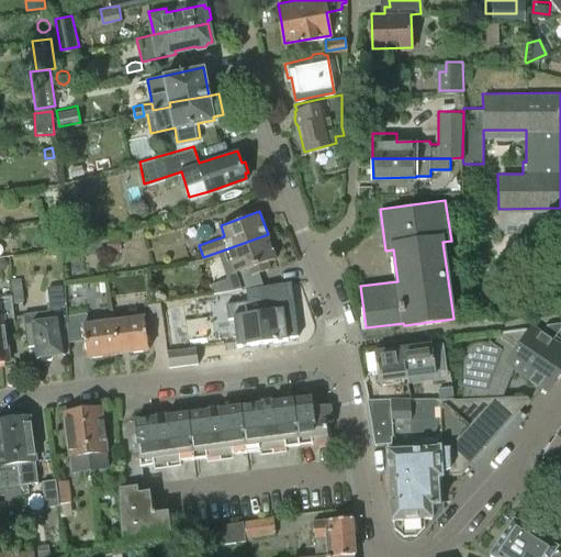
[(107,249),(120,251),(121,235),(108,234),(107,249)]
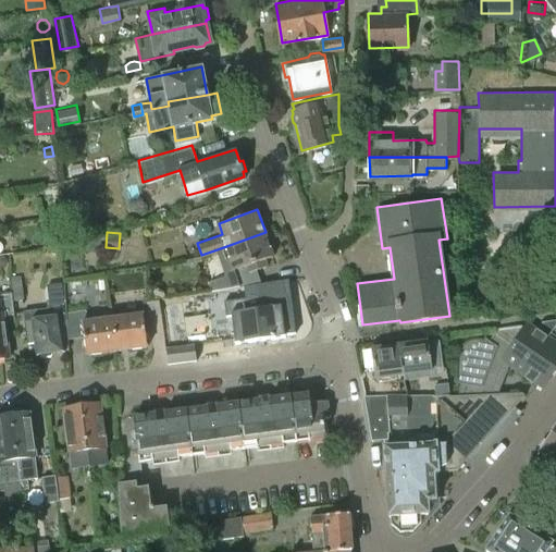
[(214,289),(244,284),(261,282),(256,268),(267,264),(264,257),(273,255),(266,232),(226,246),(235,272),(212,280),(214,289)]
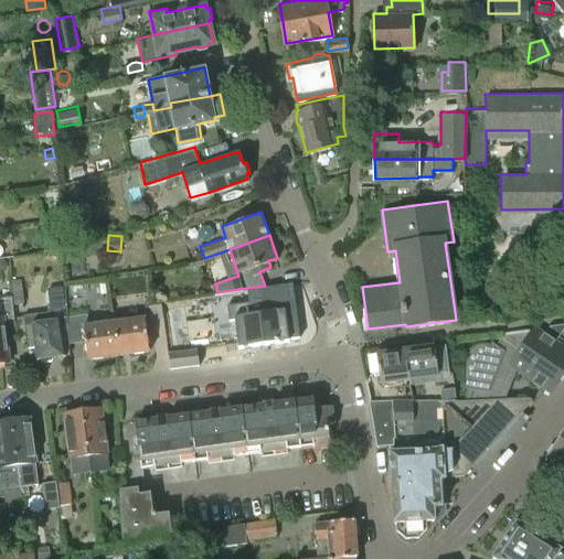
[(22,280),(12,281),(14,301),(24,301),(22,280)]
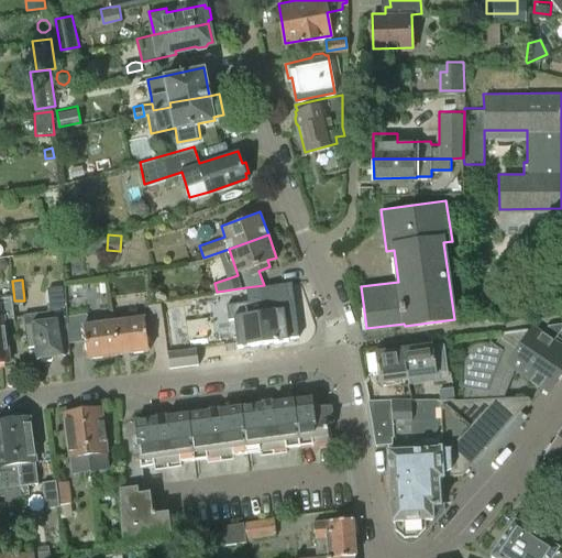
[(264,285),(246,287),(249,299),(227,303),(229,316),(234,316),(238,345),(288,338),(288,336),(298,334),(291,282),(264,285)]
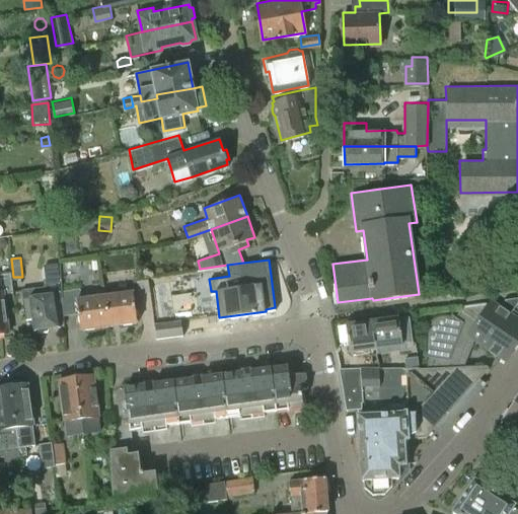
[(1,277),(0,276),(0,332),(9,331),(4,292),(14,290),(11,272),(1,274),(1,277)]
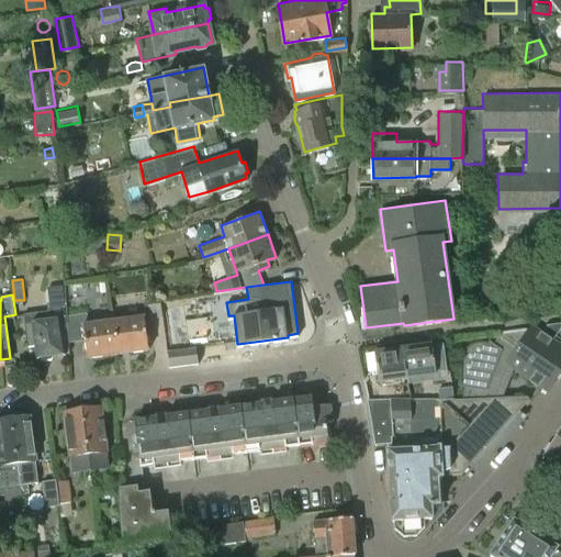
[(70,340),(67,313),(66,298),(46,301),(47,308),(23,311),(29,344),(36,343),(38,355),(41,355),(44,358),(52,357),(53,354),(65,352),(64,341),(70,340)]
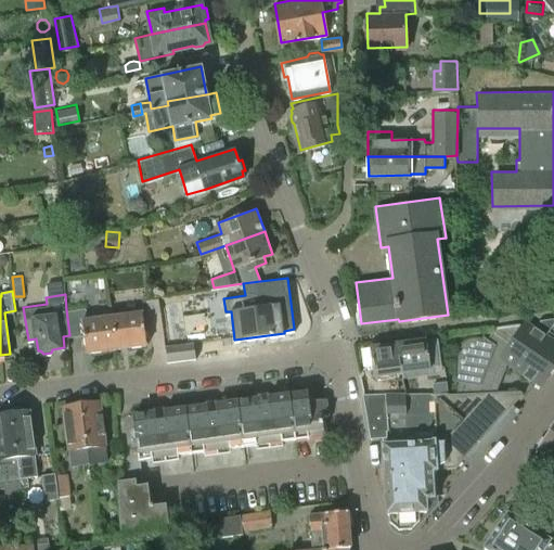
[(146,298),(147,311),(160,309),(159,296),(146,298)]
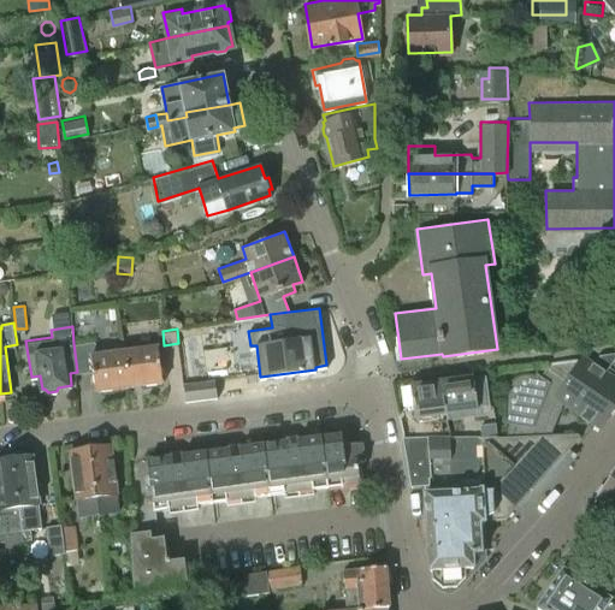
[(95,339),(74,343),(77,372),(94,369),(96,390),(132,385),(128,348),(96,353),(95,339)]
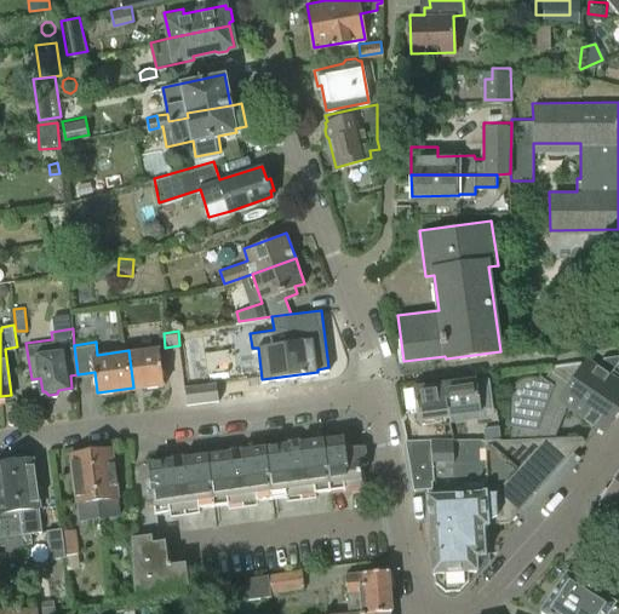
[(160,346),(129,350),(133,388),(165,384),(160,346)]
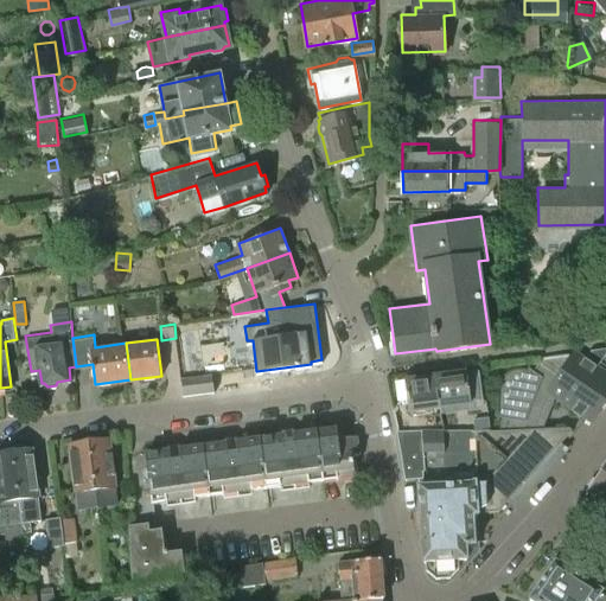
[(505,410),(501,427),(542,427),(542,415),(540,414),(549,390),(554,394),(592,420),(603,402),(605,404),(605,364),(600,362),(605,351),(605,345),(589,349),(585,357),(575,350),(572,356),(568,352),(542,355),(531,370),(527,366),(525,365),(522,364),(518,364),(517,364),(514,364),(510,365),(509,366),(506,368),(505,369),(503,371),(502,375),(501,377),(499,379),(499,381),(499,382),(499,408),(505,410)]
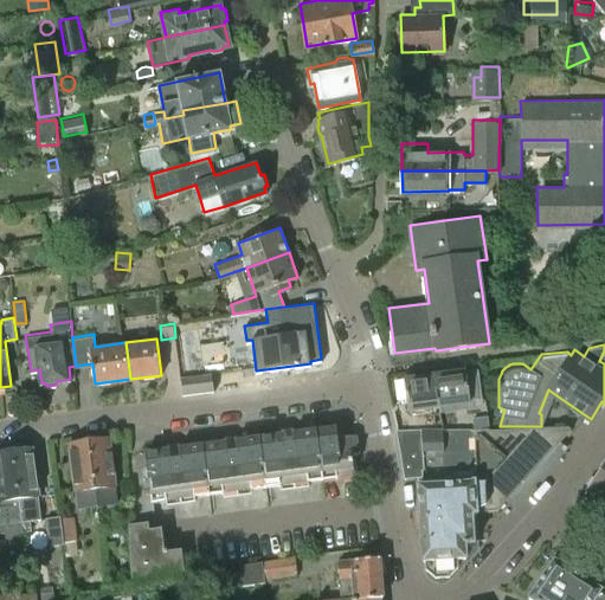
[(465,369),(435,373),(439,405),(470,401),(465,369)]
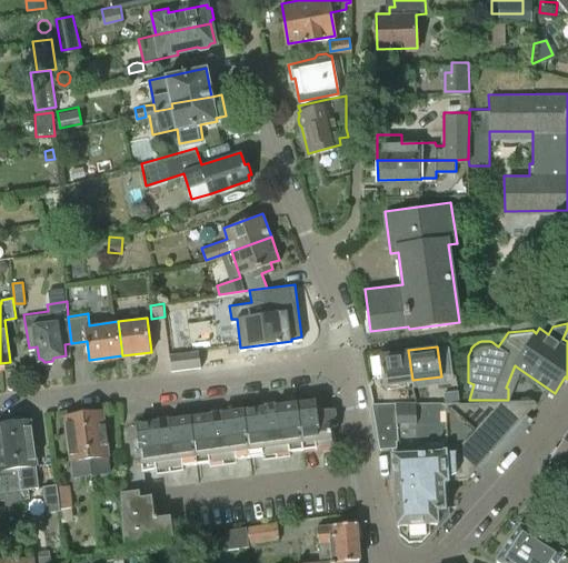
[(170,353),(172,369),(201,364),(199,350),(170,353)]
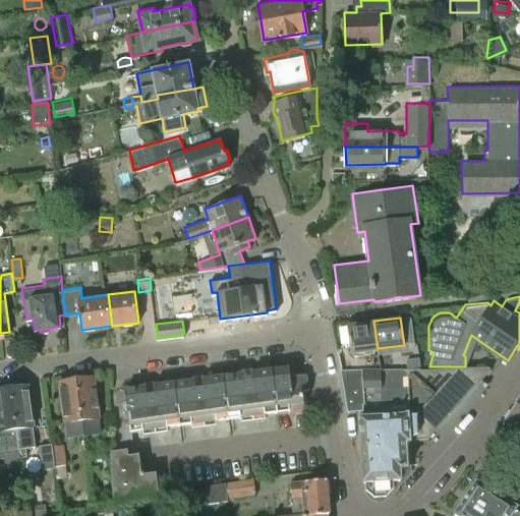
[(373,321),(339,325),(341,341),(349,340),(351,352),(378,348),(373,321)]
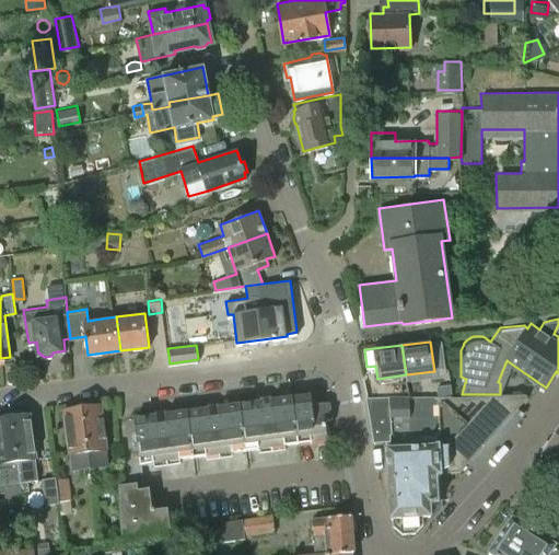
[(438,394),(452,392),(451,383),(437,384),(438,394)]
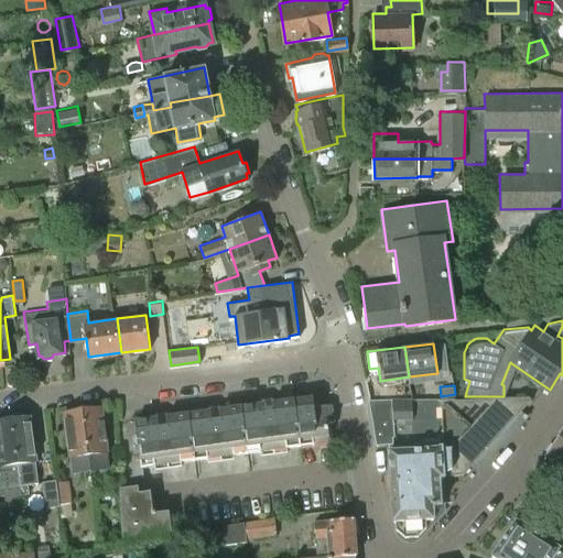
[(316,395),(294,397),(301,444),(329,439),(327,420),(334,419),(332,403),(328,403),(325,401),(322,404),(317,404),(316,395)]
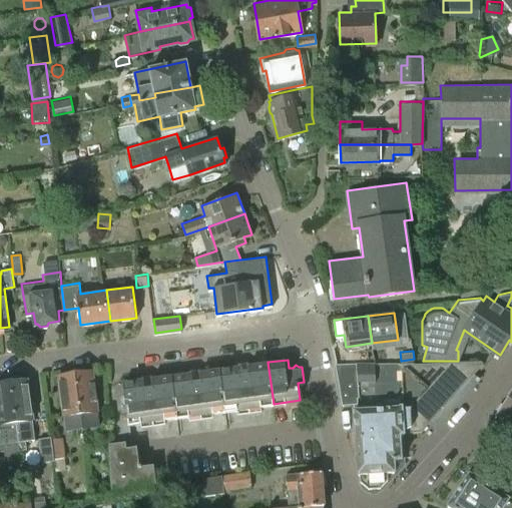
[(394,362),(336,363),(343,403),(354,402),(357,462),(358,462),(358,473),(360,474),(360,480),(361,481),(368,488),(381,487),(388,479),(388,472),(394,471),(394,460),(401,459),(399,434),(403,434),(403,432),(430,430),(432,427),(435,430),(450,411),(447,409),(457,396),(460,399),(474,380),(471,378),(484,362),(482,360),(458,361),(398,362),(400,386),(395,386),(394,362)]
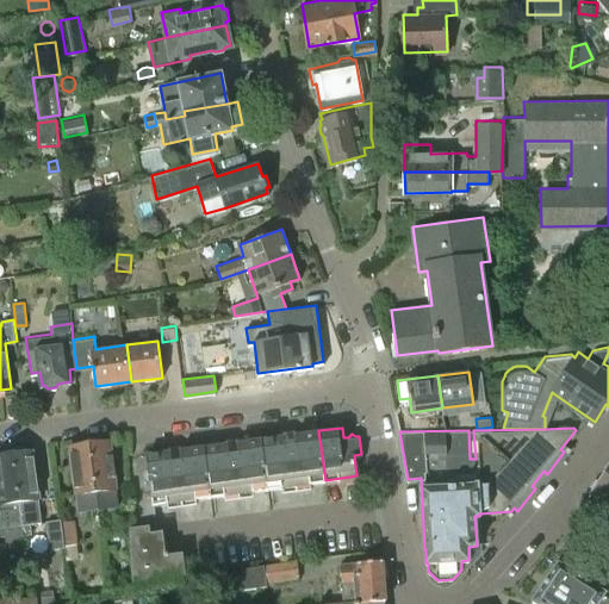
[(284,435),(261,439),(267,487),(325,480),(318,430),(296,434),(294,429),(283,430),(284,435)]
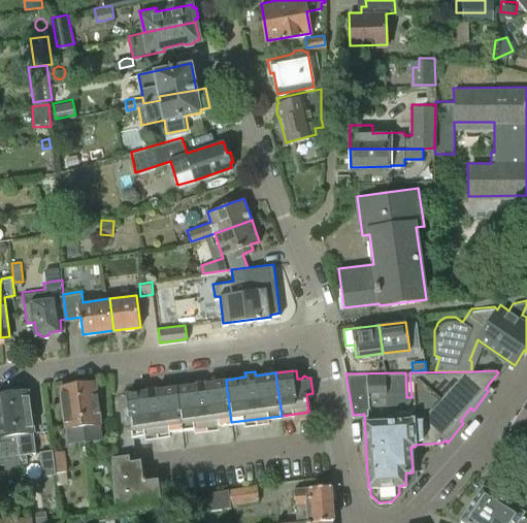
[(196,384),(176,386),(182,429),(231,422),(226,380),(205,382),(205,378),(195,380),(196,384)]
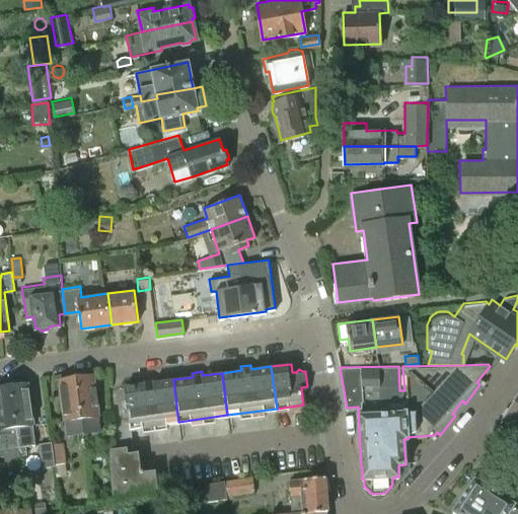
[(94,374),(76,377),(84,431),(100,429),(98,415),(99,415),(94,374)]
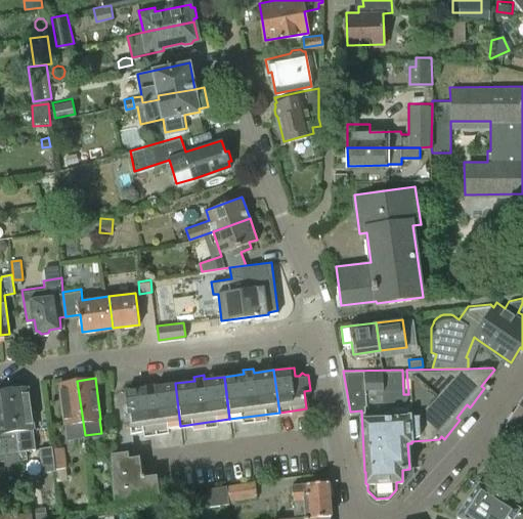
[(85,435),(77,381),(59,383),(66,424),(67,423),(69,437),(85,435)]
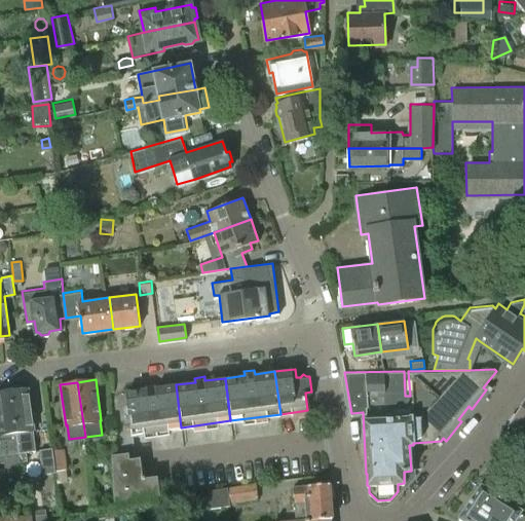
[(181,428),(176,384),(156,387),(155,383),(146,384),(146,388),(125,392),(132,434),(181,428)]
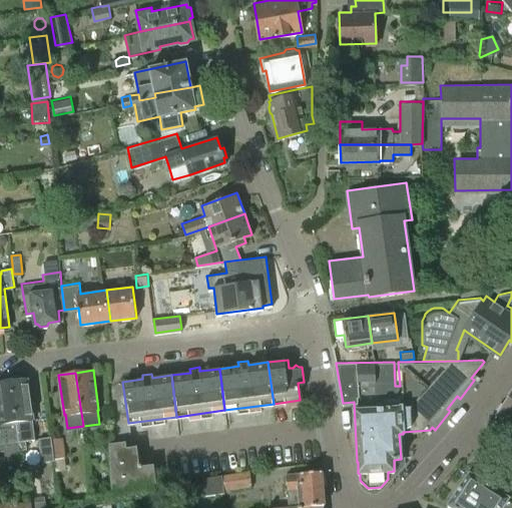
[(28,379),(11,381),(20,449),(27,448),(26,440),(35,438),(32,419),(33,419),(28,379)]
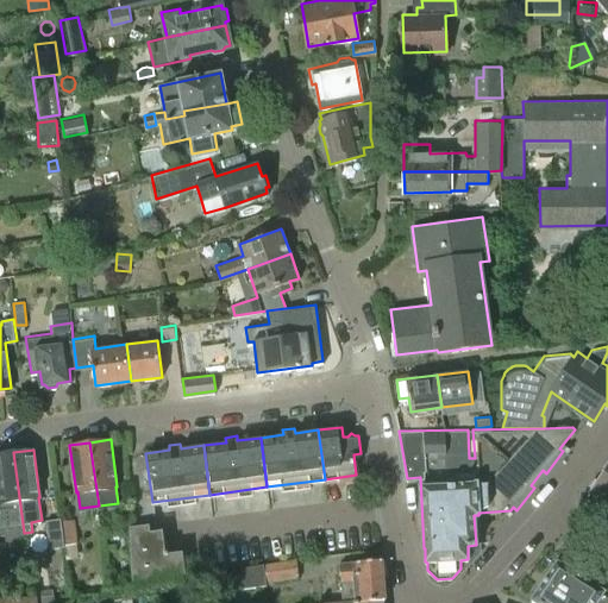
[(24,533),(13,452),(0,453),(0,512),(1,517),(0,516),(0,526),(5,526),(6,531),(8,546),(25,545),(24,533)]
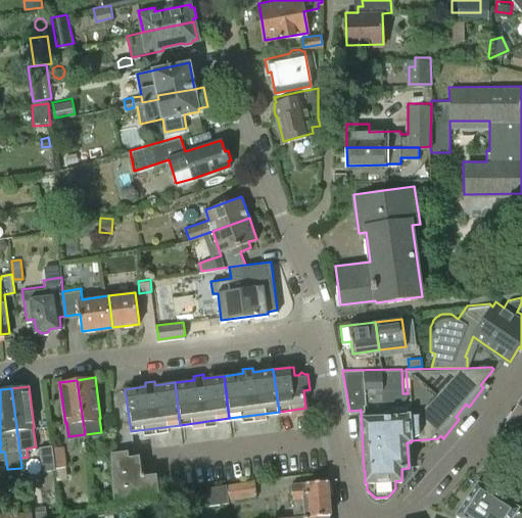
[(521,399),(500,431),(510,436),(516,428),(521,432),(521,399)]
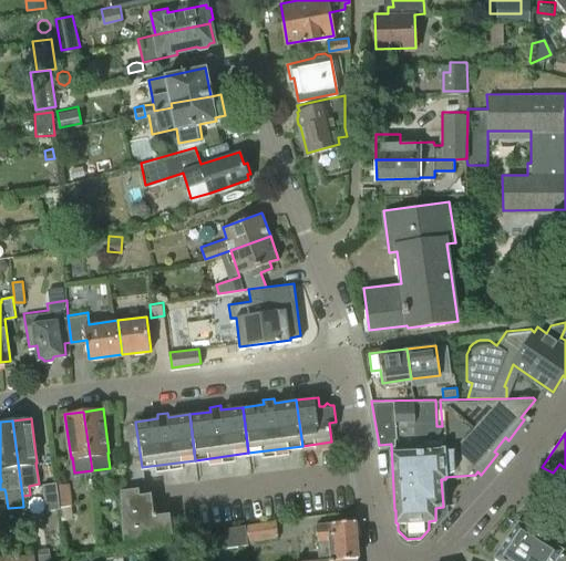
[(69,479),(57,481),(60,504),(71,502),(69,479)]
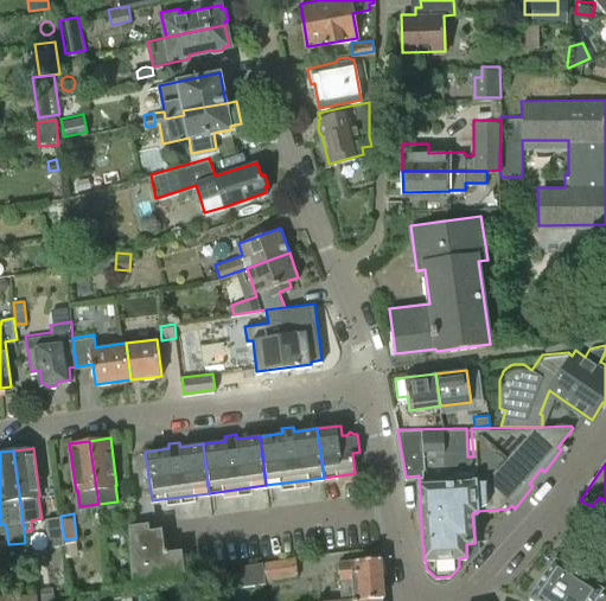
[(64,539),(61,516),(46,517),(50,545),(64,544),(64,539)]
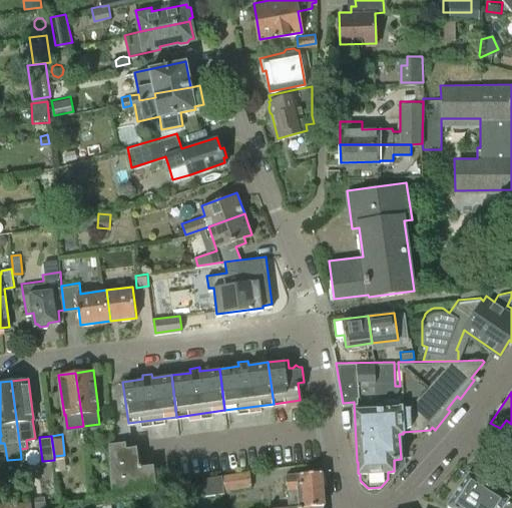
[(139,467),(136,446),(125,447),(124,440),(108,442),(112,492),(156,487),(153,465),(139,467)]
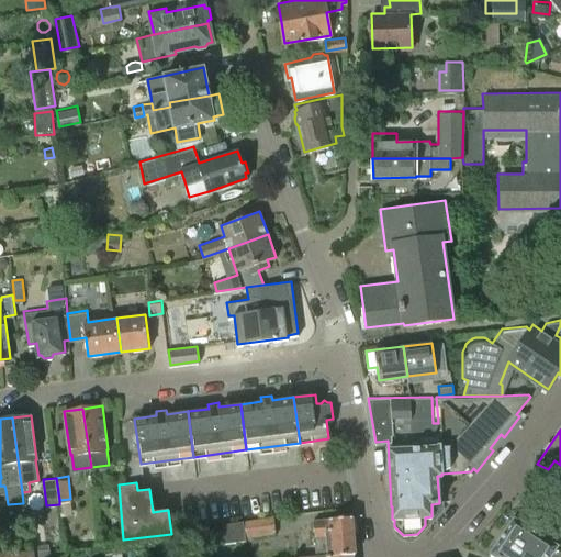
[(245,534),(275,530),(273,515),(223,522),(224,526),(206,528),(209,544),(246,538),(245,534)]
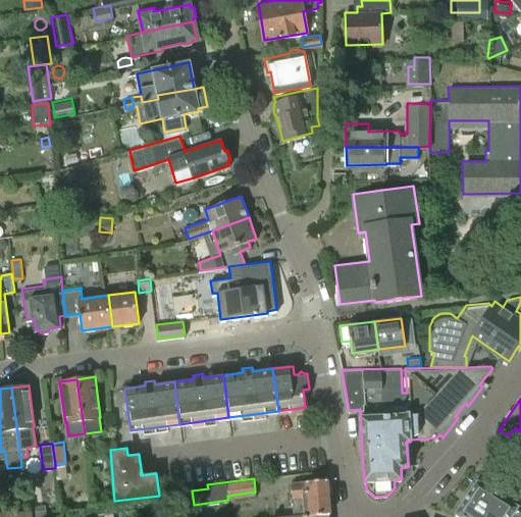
[(293,502),(294,516),(327,514),(329,514),(328,492),(331,492),(330,480),(327,480),(327,478),(307,480),(307,481),(291,482),(292,497),(291,497),(291,502),(293,502)]
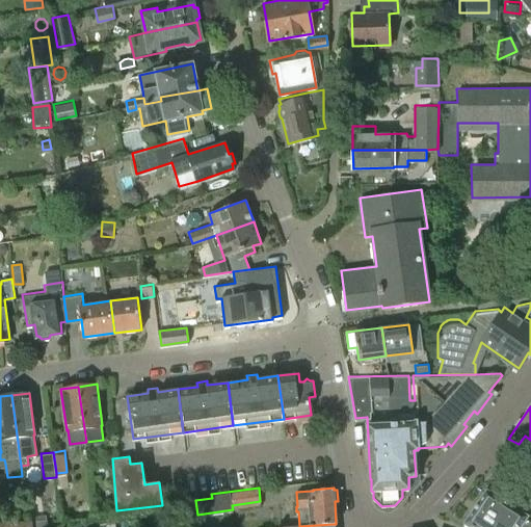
[(465,523),(470,526),(521,526),(528,518),(486,491),(465,523)]
